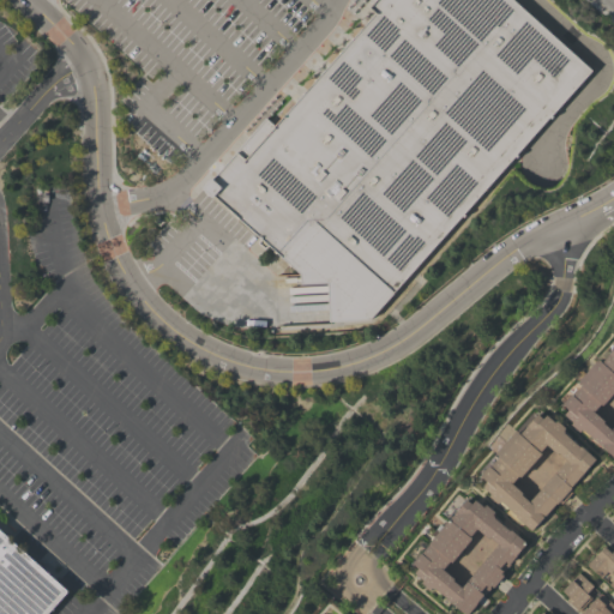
[(214,197),(212,198),(202,188),(211,178),(214,180),(221,172),(221,170),(242,146),(241,145),(266,118),(275,126),(375,13),(368,7),(374,2),(371,0),(512,0),(591,71),(369,320),(329,323),(326,283),(301,284),(300,274),(214,197)]
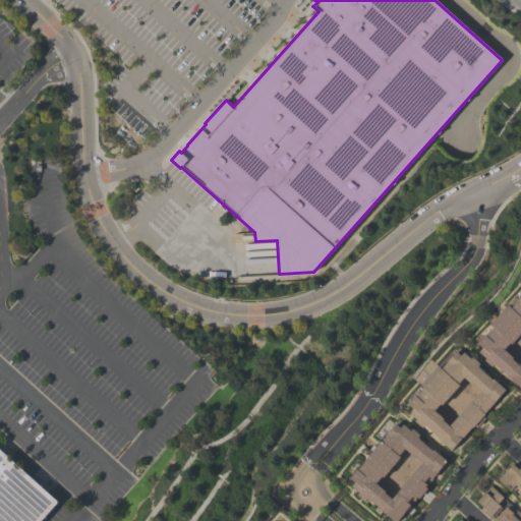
[(520,389),(496,364),(495,365),(494,364),(491,366),(484,360),(486,358),(479,352),(482,348),(477,343),(485,335),(485,336),(494,328),(493,327),(493,326),(490,324),(507,305),(509,308),(510,307),(511,308),(520,296),(520,389)]
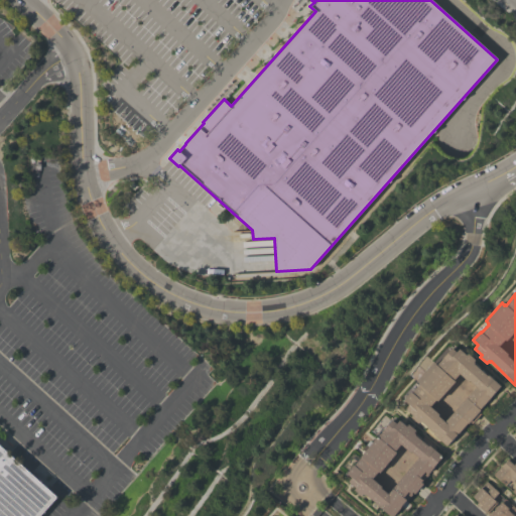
[(467,356),(469,354),(475,360),(474,362),(475,363),(475,362),(481,368),(480,369),(488,376),(488,375),(500,386),(491,397),(492,398),(486,404),(485,404),(480,410),(479,412),(481,414),(472,423),(470,421),(469,423),(468,423),(457,435),(446,446),(433,434),(434,433),(421,421),(420,422),(419,421),(418,423),(411,417),(412,415),(405,409),(409,405),(404,400),(411,392),(412,393),(419,385),(418,384),(419,383),(416,381),(433,363),(435,365),(435,364),(436,365),(452,349),(457,353),(460,349),(467,356)]
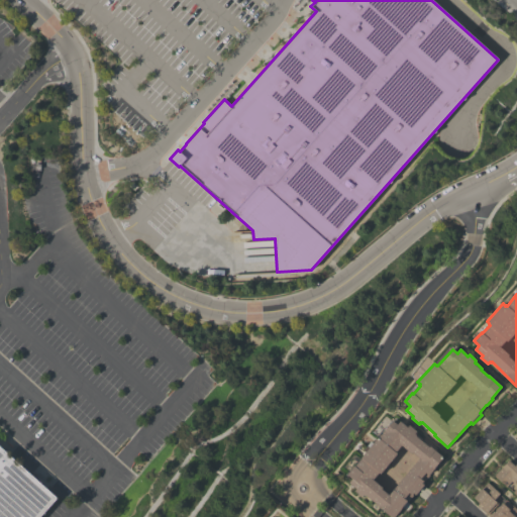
[(421,484),(423,485),(415,495),(413,493),(394,516),(390,516),(378,507),(379,506),(366,495),(365,496),(364,495),(362,497),(354,491),(356,489),(348,483),(351,480),(347,476),(370,447),(368,445),(371,441),(373,443),(377,438),(379,438),(393,421),(397,425),(400,421),(407,428),(409,425),(417,431),(414,434),(416,435),(415,436),(429,447),(442,457),(421,484)]
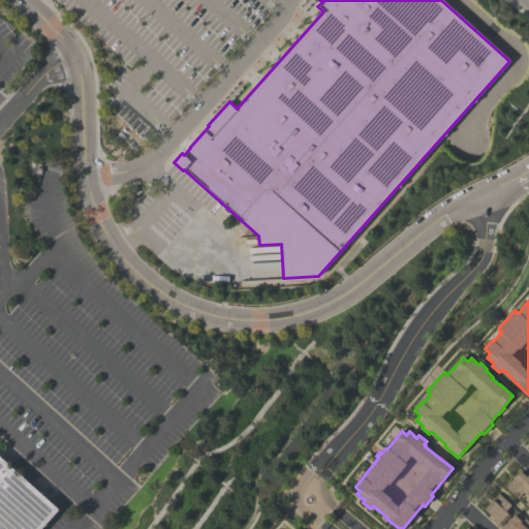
[(40,528),(0,528),(0,456),(59,509),(40,528)]
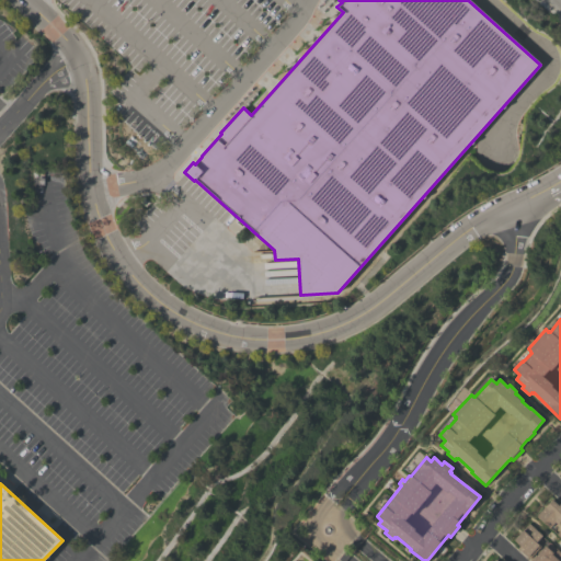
[(560,523),(560,525),(558,524),(557,525),(554,523),(548,529),(536,516),(551,500),(558,505),(560,503),(560,523)]
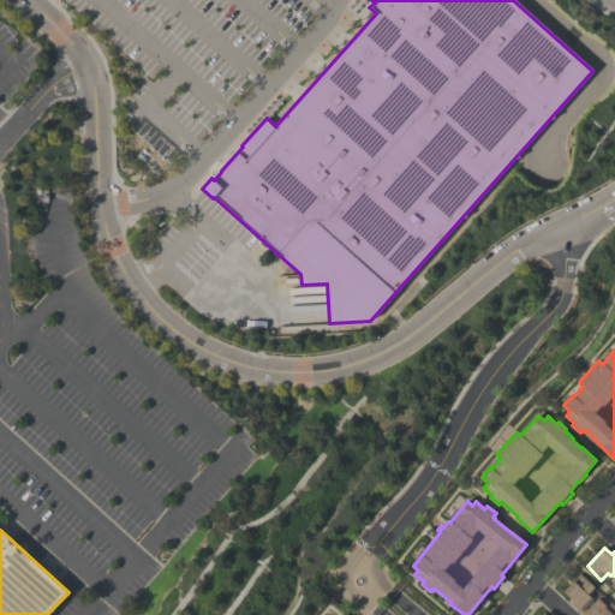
[(580,613),(578,611),(567,602),(569,598),(563,592),(579,574),(593,587),(587,595),(592,599),(580,613)]
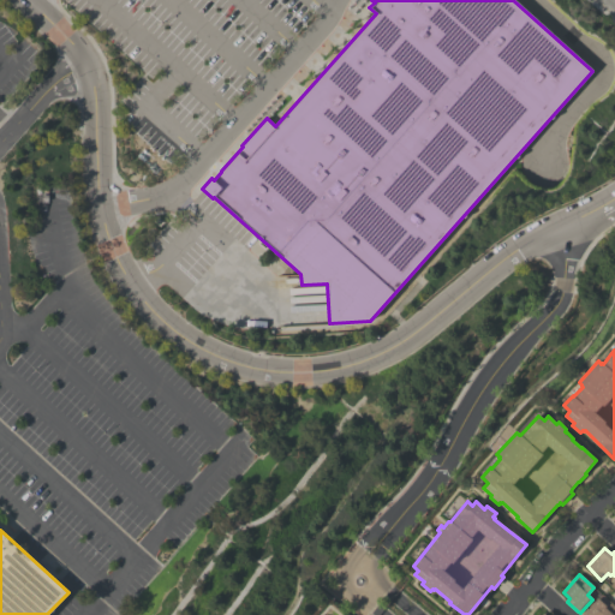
[(614,614),(581,614),(602,595),(614,607),(614,614)]
